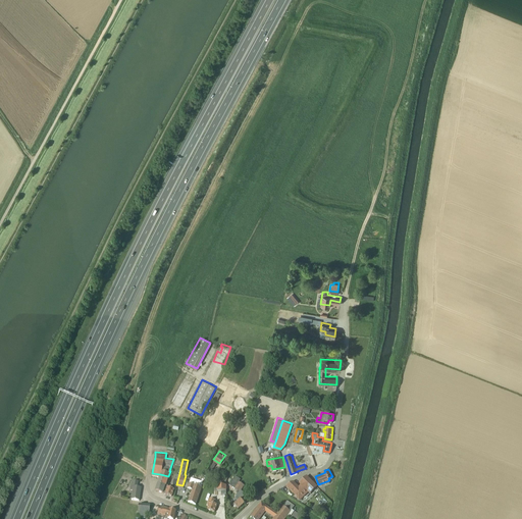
[(174,477),(172,486),(168,484),(166,491),(172,494),(174,487),(175,487),(177,477),(179,472),(176,471),(175,477),(174,477)]
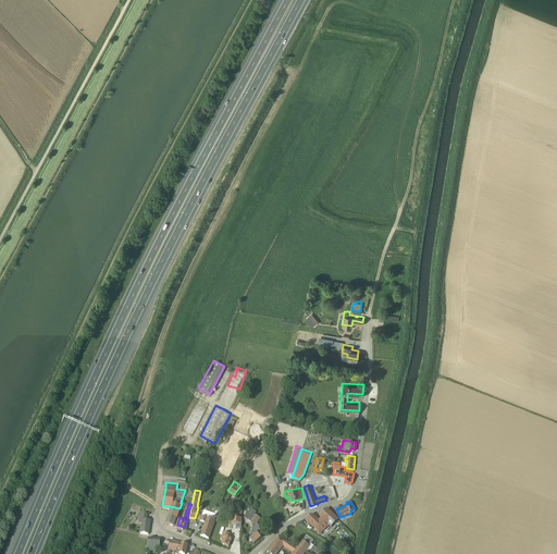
[(177,516),(177,515),(180,508),(171,506),(169,514),(177,516)]
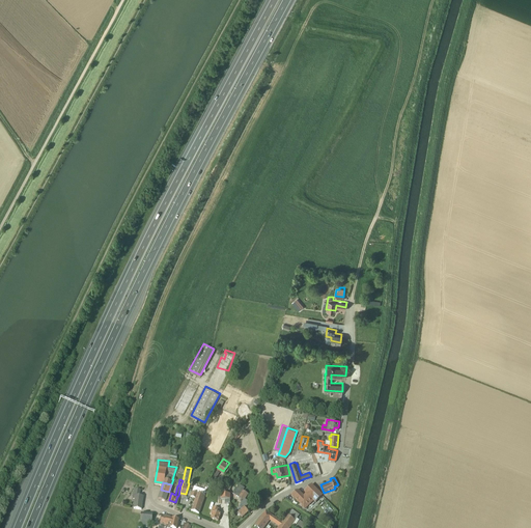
[(239,495),(244,488),(244,487),(245,485),(240,482),(233,491),(239,495)]
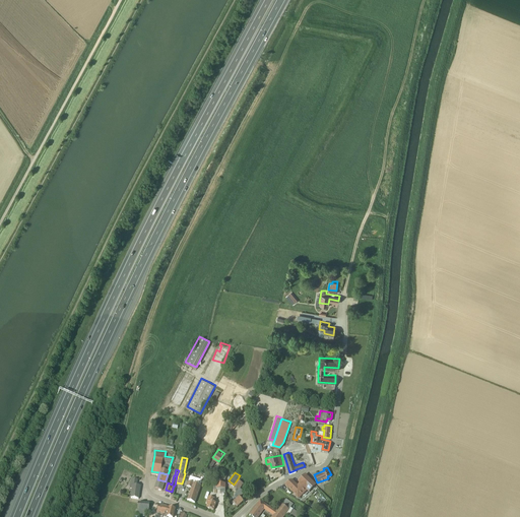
[(299,478),(301,480),(298,483),(293,477),(285,481),(300,497),(308,489),(309,490),(316,482),(305,472),(299,478)]
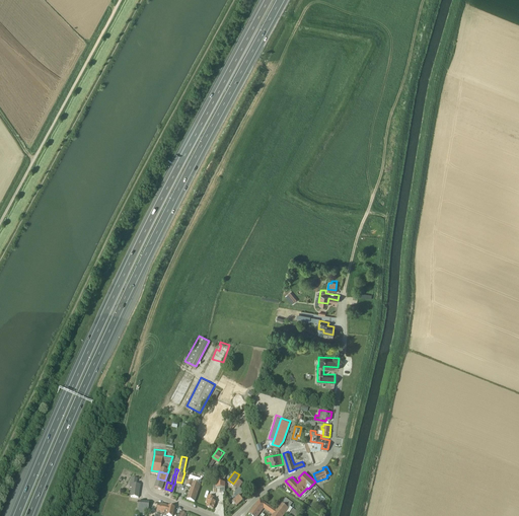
[(129,485),(132,486),(130,494),(138,495),(140,482),(137,482),(138,475),(131,474),(129,485)]
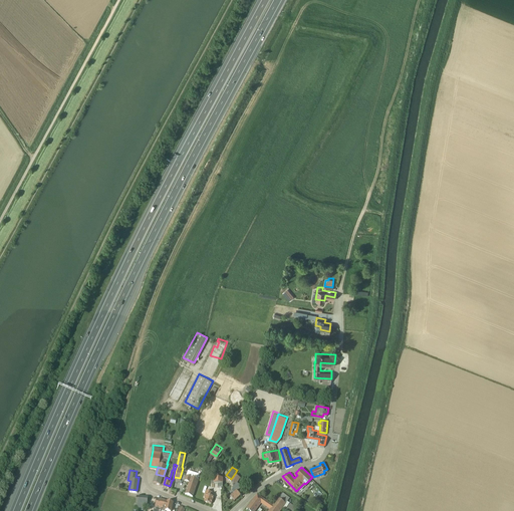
[(236,482),(236,481),(240,475),(236,472),(231,479),(236,482)]
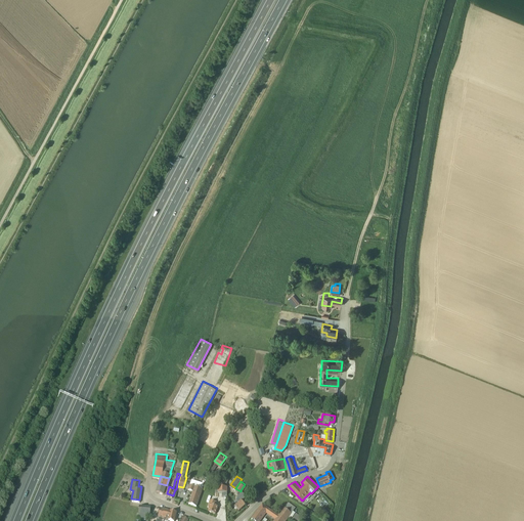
[(201,486),(202,483),(200,482),(199,485),(190,482),(188,487),(193,489),(189,502),(197,504),(203,486),(201,486)]
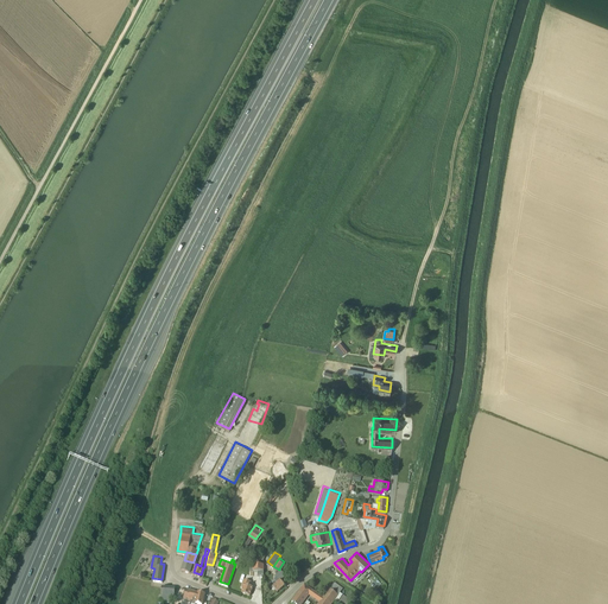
[(196,564),(197,563),(194,561),(194,563),(184,560),(182,568),(194,572),(196,564)]
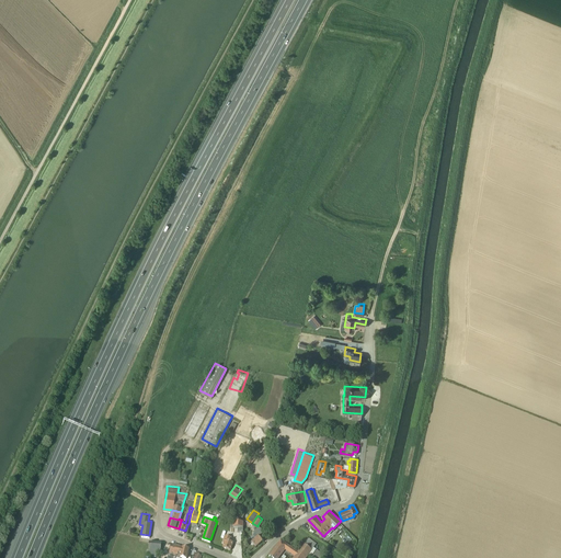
[(233,525),(238,525),(238,530),(243,530),(243,525),(243,519),(233,519),(233,525)]
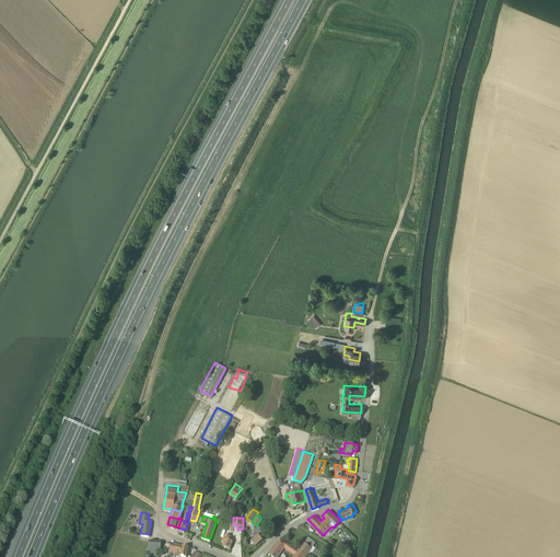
[(254,530),(247,536),(249,538),(252,538),(256,544),(263,537),(257,532),(257,533),(254,530)]
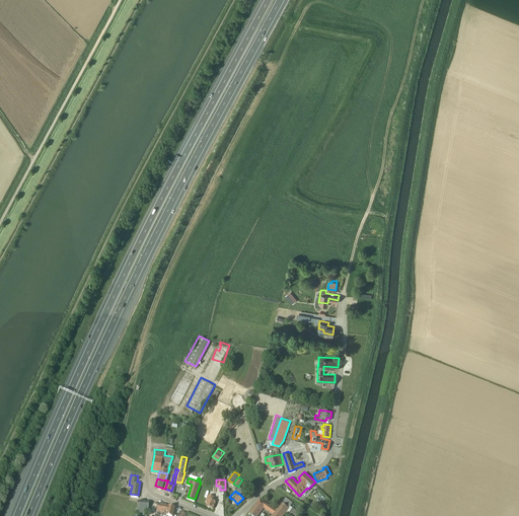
[(213,498),(214,495),(209,493),(206,499),(208,500),(207,504),(214,506),(216,500),(213,498)]
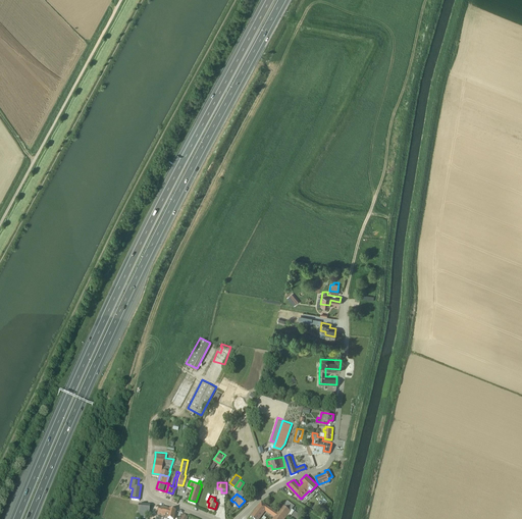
[(277,511),(285,517),(295,504),(288,498),(277,511)]
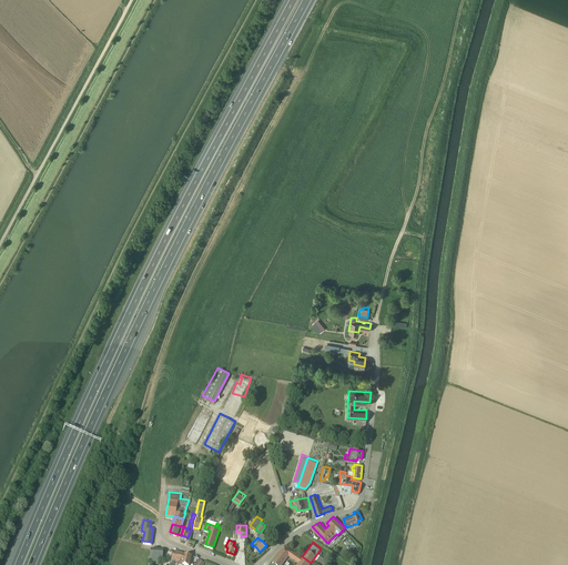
[(308,564),(311,563),(302,556),(285,544),(273,561),(279,564),(288,553),(298,562),(295,564),(308,564)]
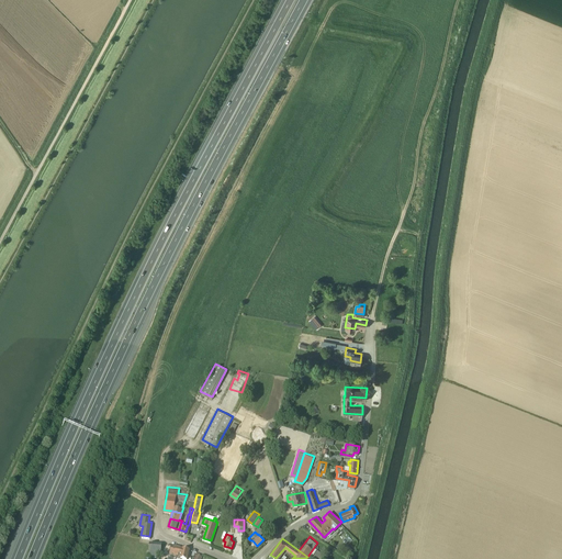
[(160,554),(160,540),(149,540),(148,552),(160,554)]
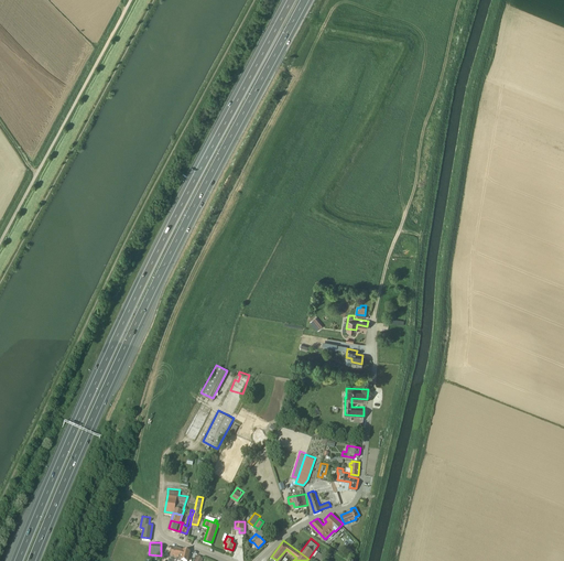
[(175,560),(177,557),(179,557),(180,553),(181,548),(181,547),(172,545),(171,553),(167,560),(175,560)]
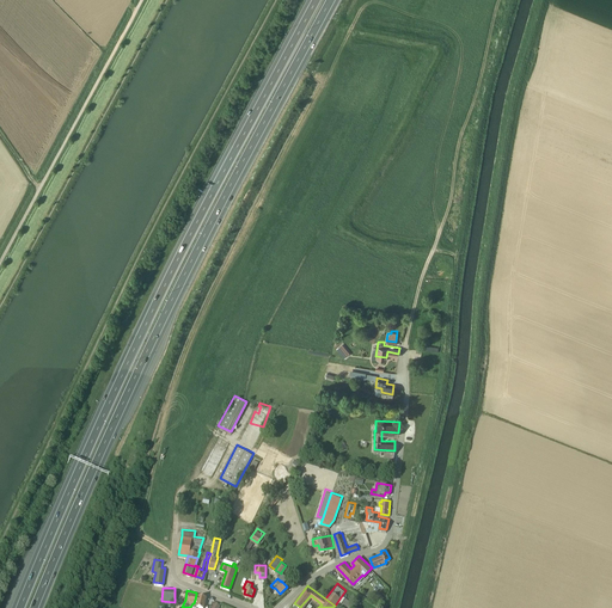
[(379,601),(380,601),(384,596),(379,591),(374,596),(379,601)]
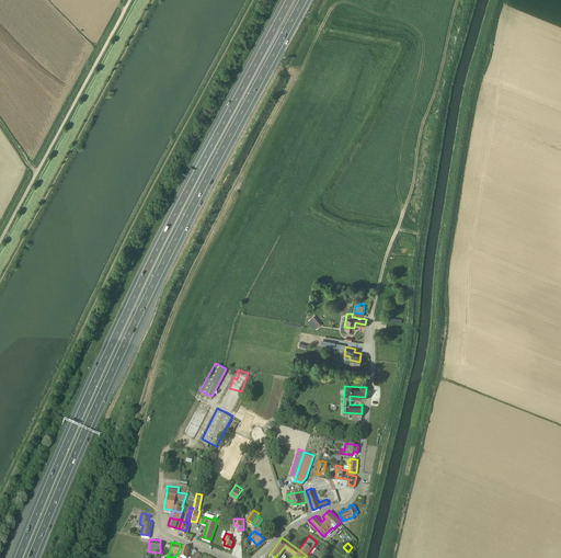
[(179,550),(178,554),(186,556),(189,546),(183,544),(183,545),(180,545),(179,550)]
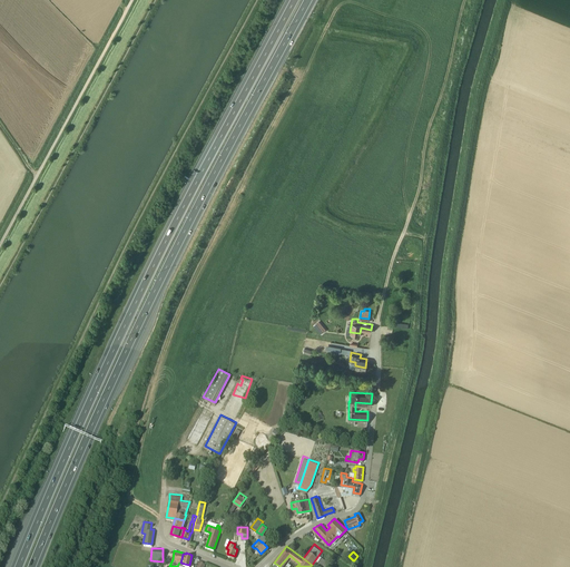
[(322,556),(317,563),(325,566),(326,566),(328,564),(325,561),(327,559),(322,556)]
